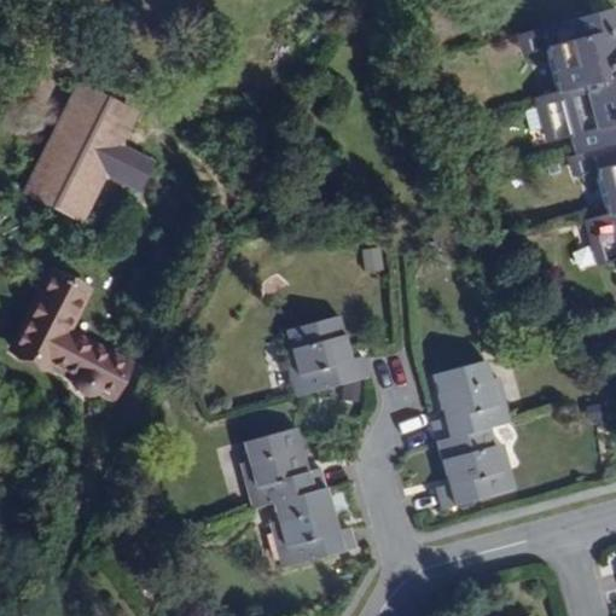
[(615,9),(517,35),(522,53),(546,47),(557,92),(535,98),(546,140),(569,134),(575,156),(568,157),(573,176),(596,170),(608,215),(585,221),(596,265),(615,260),(615,9)]
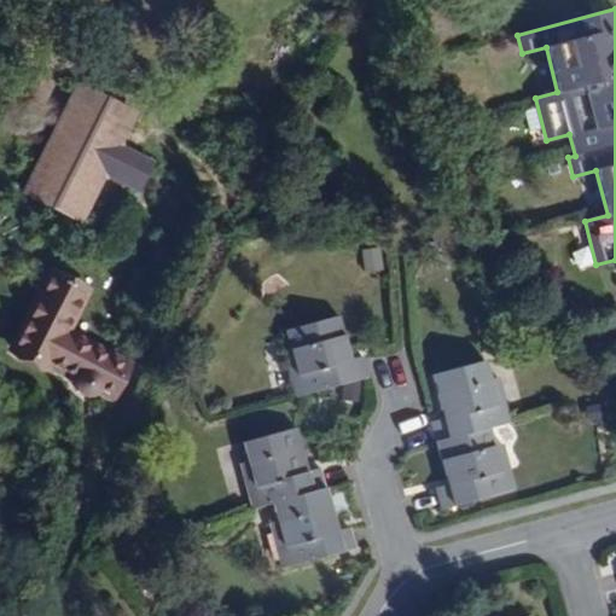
[(152,163),(120,145),(137,114),(81,86),(27,191),(81,219),(106,172),(140,189),(152,163)]
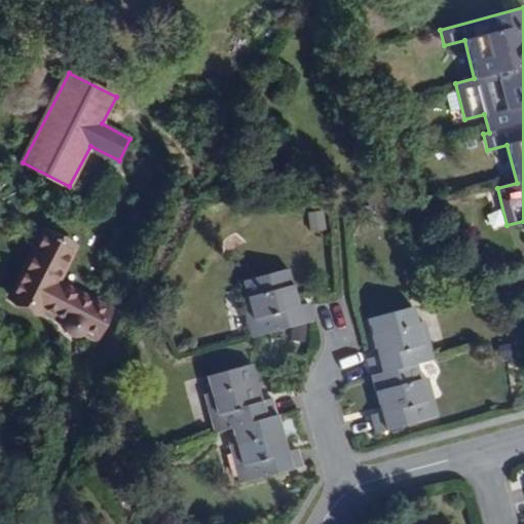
[(111,308),(57,281),(75,247),(44,231),(11,296),(41,311),(43,307),(66,319),(66,320),(66,323),(66,326),(68,329),(70,331),(72,333),(75,334),(78,334),(81,333),(84,331),(86,329),(98,334),(111,308)]
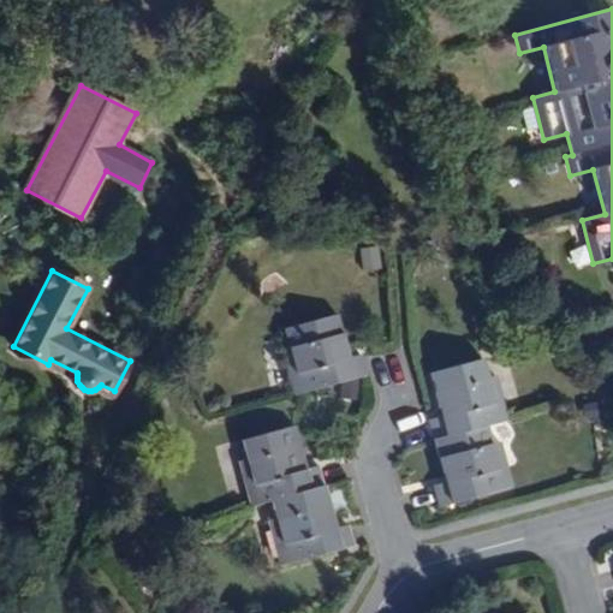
[(350,357),(339,314),(286,328),(291,347),(283,350),(296,393),(369,374),(364,353),(350,357)]
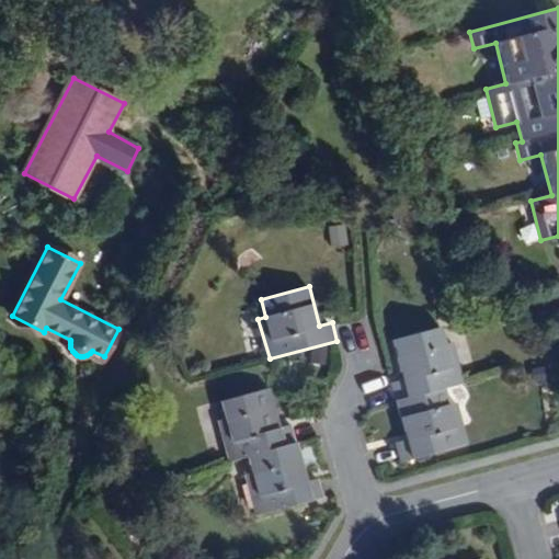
[(469,443),(457,401),(449,403),(445,388),(465,381),(454,341),(446,343),(442,327),(394,340),(405,378),(392,381),(397,398),(408,438),(397,442),(402,461),(469,443)]
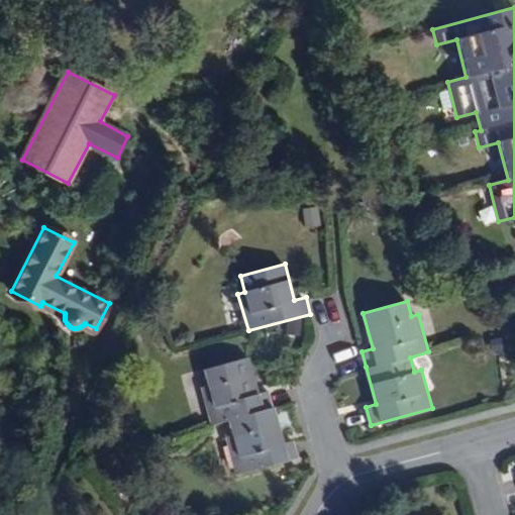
[(284,443),(270,390),(259,393),(249,356),(205,369),(209,384),(201,386),(212,424),(221,421),(235,475),(299,457),(295,440),(284,443)]
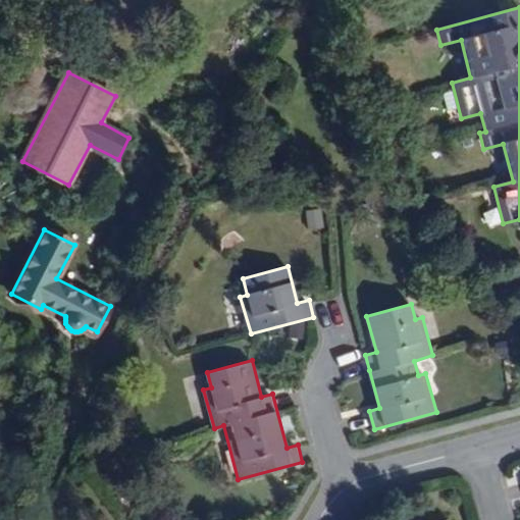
All buildings are outlined.
